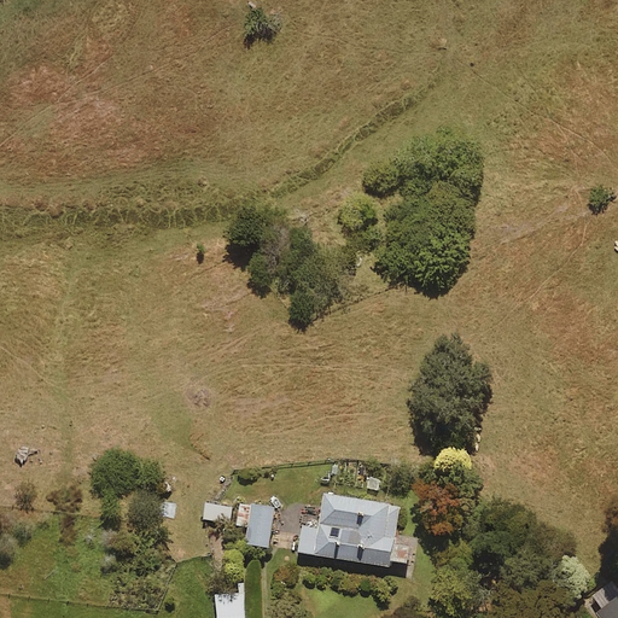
[(298,551),(392,565),(392,560),(407,563),(410,542),(394,540),(400,503),(324,491),(319,525),(303,523),(298,551)]
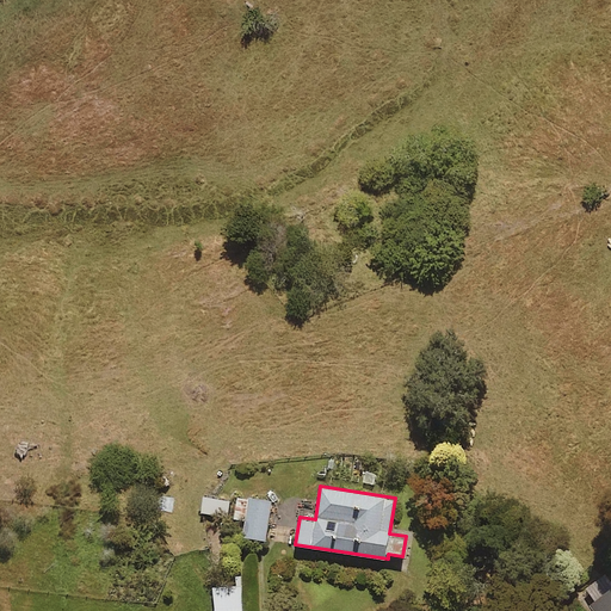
[(271,499),(235,494),(232,519),(245,520),(242,535),(266,538),(271,499)]
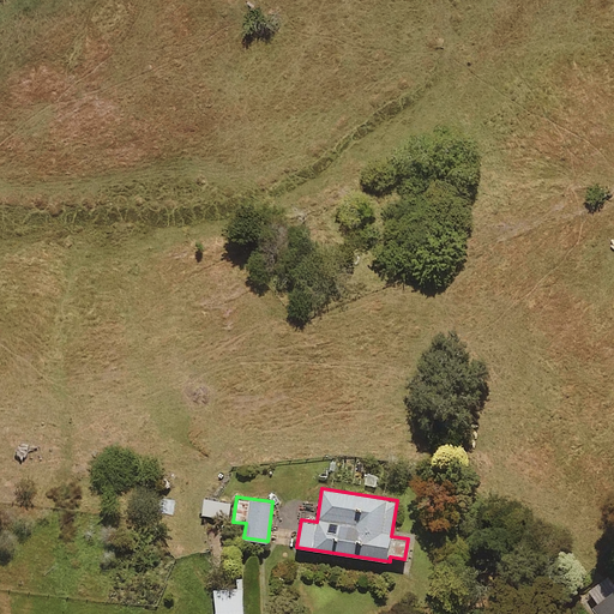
[(230,501),(204,499),(203,515),(228,518),(230,501)]
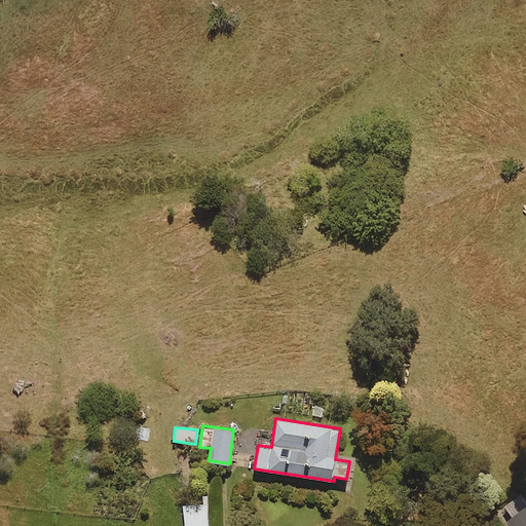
[(525,525),(525,500),(521,493),(502,506),(517,525),(525,525)]
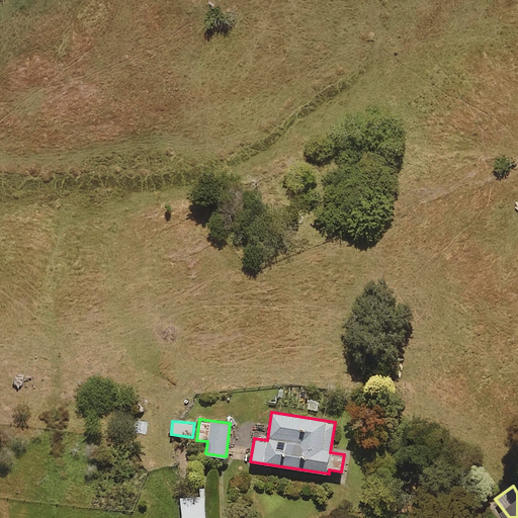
[(204,517),(203,495),(180,497),(182,517),(204,517)]
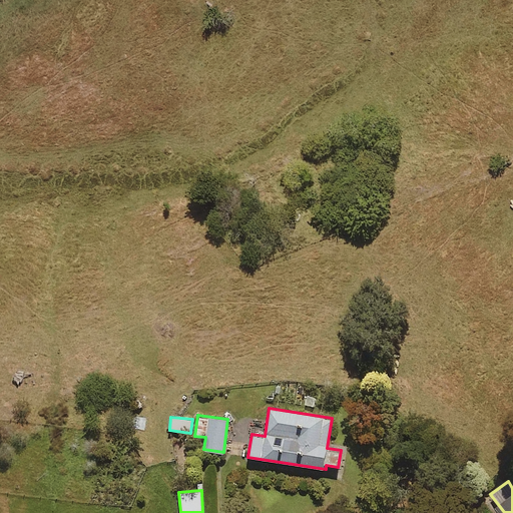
All buildings are outlined.
